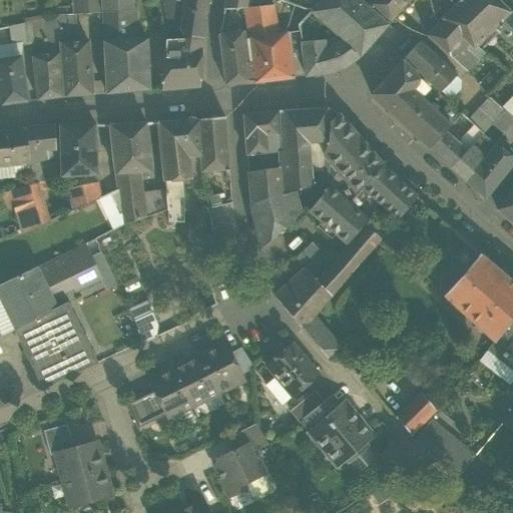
[(100,0),(71,0),(73,15),(74,15),(102,14),(100,0)]
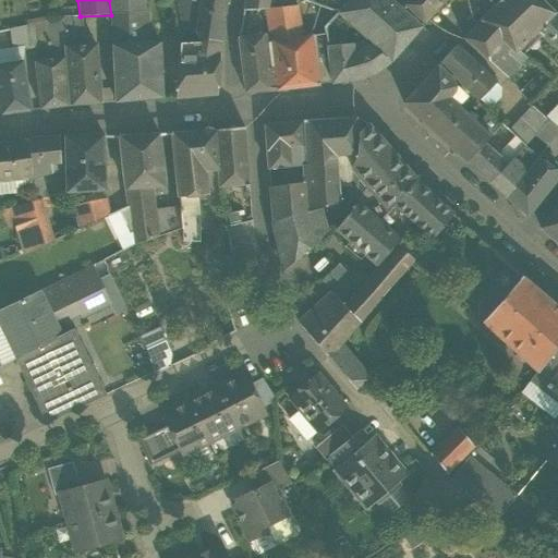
[(109,0),(111,15),(111,16),(145,14),(143,0),(109,0)]
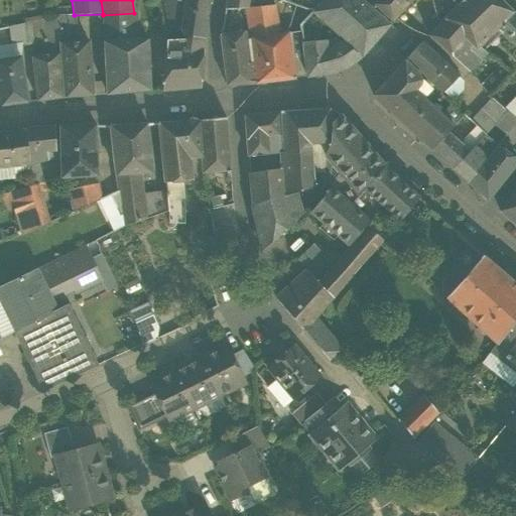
[(184,0),(162,0),(168,25),(180,27),(180,25),(184,0)]
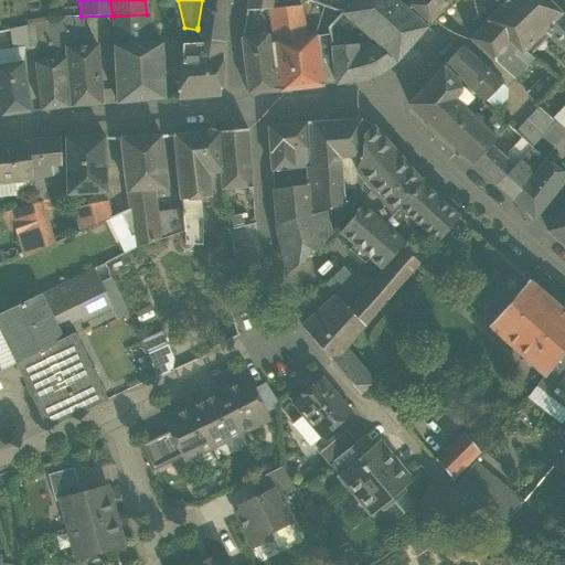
[(230,0),(202,0),(198,28),(198,30),(194,44),(223,43),(230,0)]
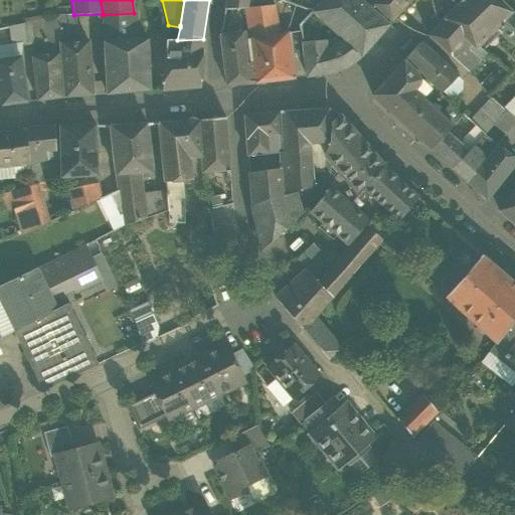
[(226,0),(225,8),(245,8),(249,8),(248,0),(226,0)]
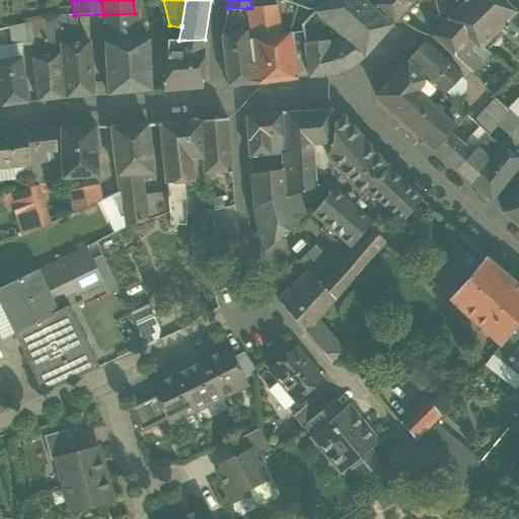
[(285,0),(275,0),(276,5),(258,7),(251,8),(247,8),(249,24),(252,38),(290,32),(302,30),(302,24),(315,11),(290,2),(285,0)]
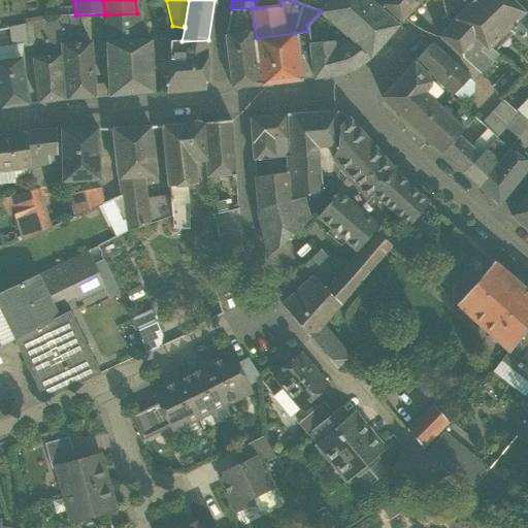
[(331,1),(330,0),(295,0),(295,2),(321,11),(322,12),(331,1)]
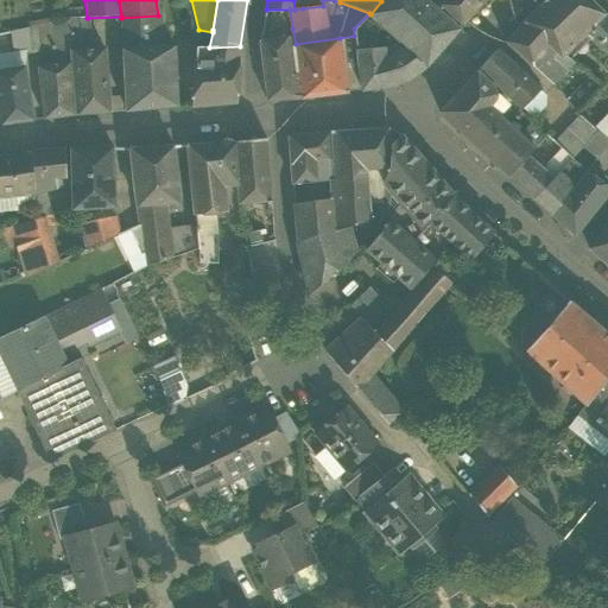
[(426,0),(381,0),(381,1),(371,14),(428,65),(458,29),(428,1),(426,0)]
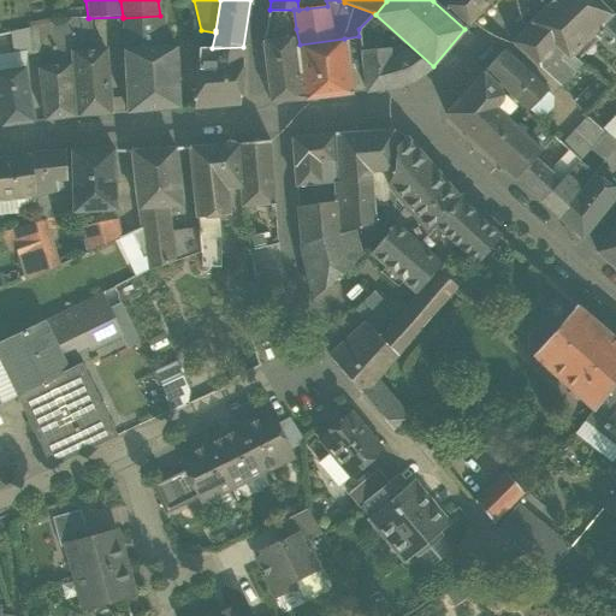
[(491,0),(442,0),(469,24),(491,0)]
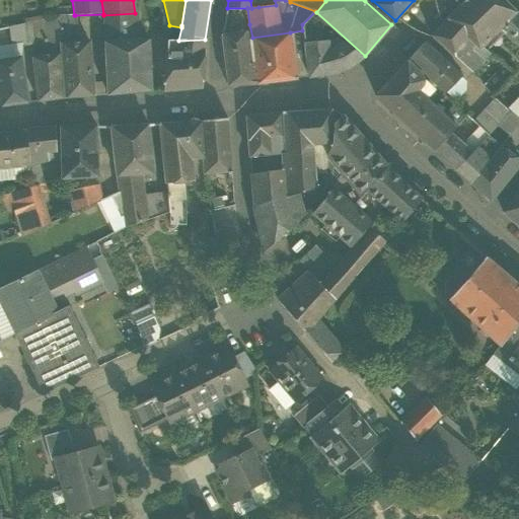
[(502,0),(465,0),(448,18),(479,49),(482,47),(499,28),(515,12),(502,0)]
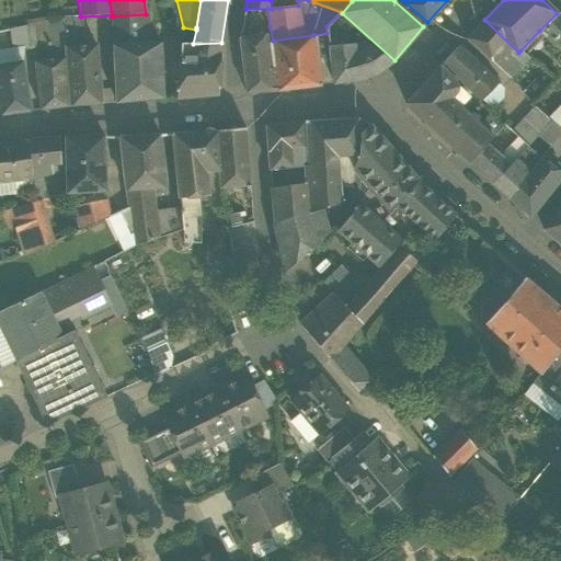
[(267,9),(245,9),(241,30),(270,26),(267,9)]
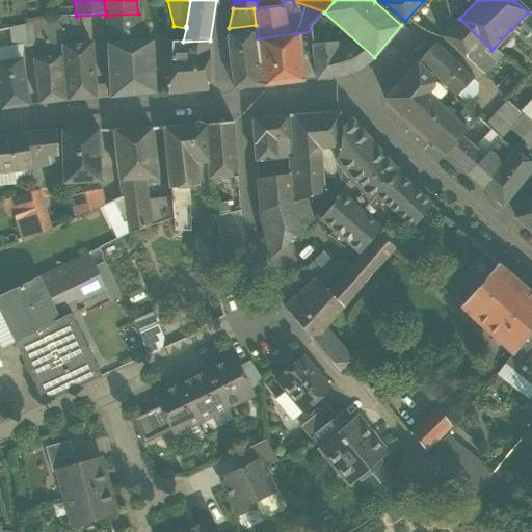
[(531,16),(528,12),(511,29),(531,48),(531,16)]
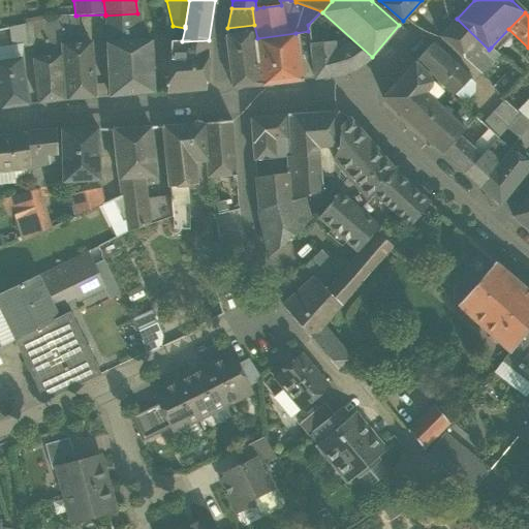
[(137,13),(105,16),(107,42),(138,40),(137,13)]
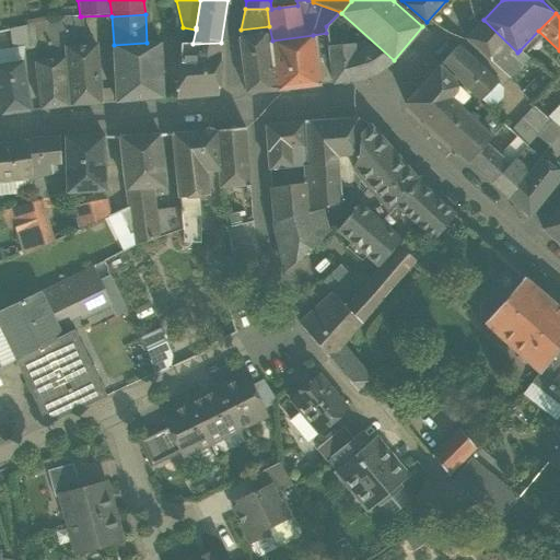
[(81,16),(80,16),(62,16),(66,46),(82,45),(81,16)]
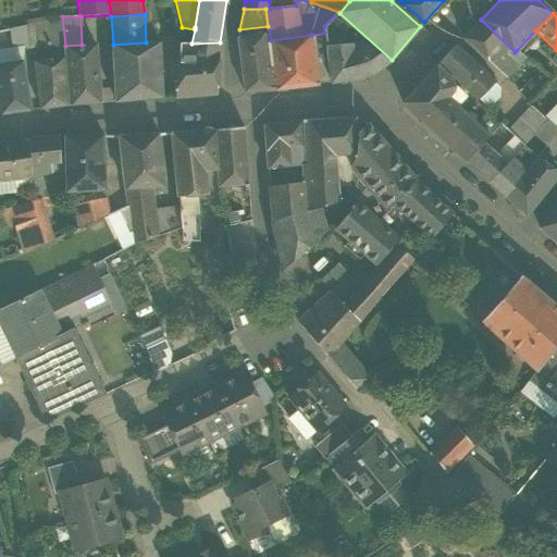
[(61,17),(24,25),(27,48),(47,46),(48,59),(63,58),(65,57),(61,17)]
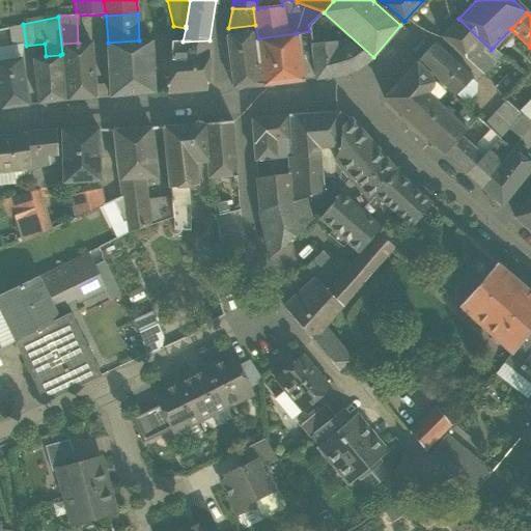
[(491,50),(458,19),(441,35),(482,74),(501,55),(493,48),(491,50)]
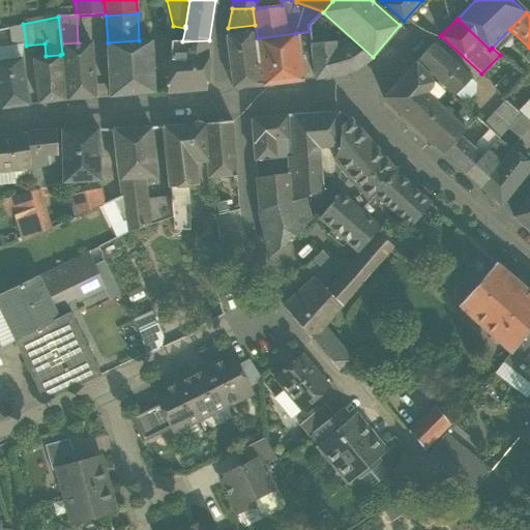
[(23,24),(9,27),(11,48),(26,46),(23,24)]
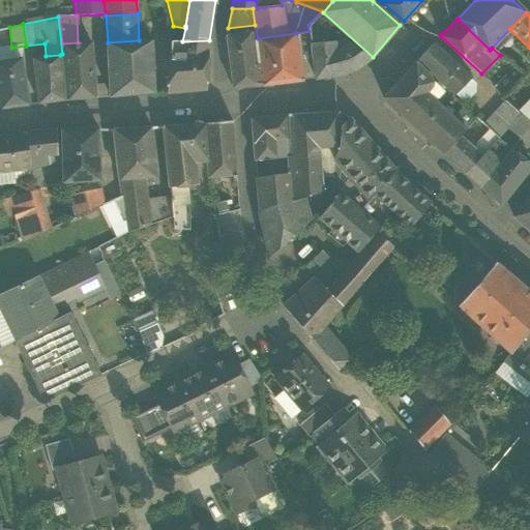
[(253,32),(227,36),(233,87),(260,86),(253,32)]
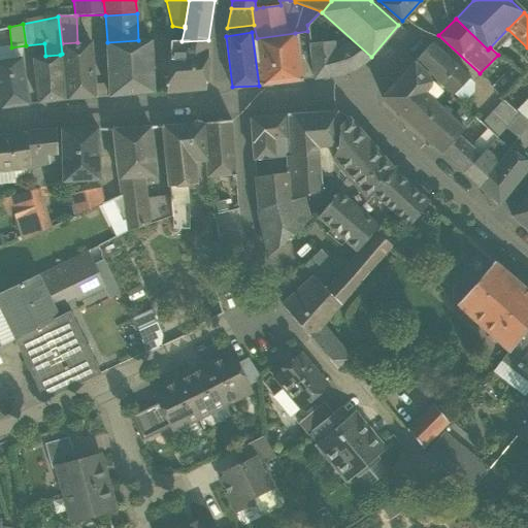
[(295,33),(257,38),(262,86),(301,80),(295,33)]
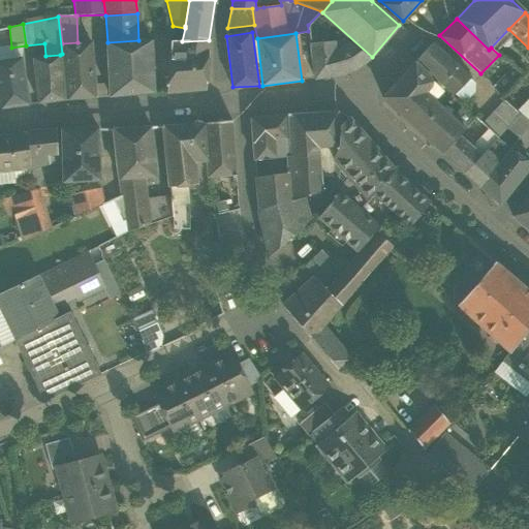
[(138,40),(107,42),(111,96),(154,92),(152,39),(138,40)]
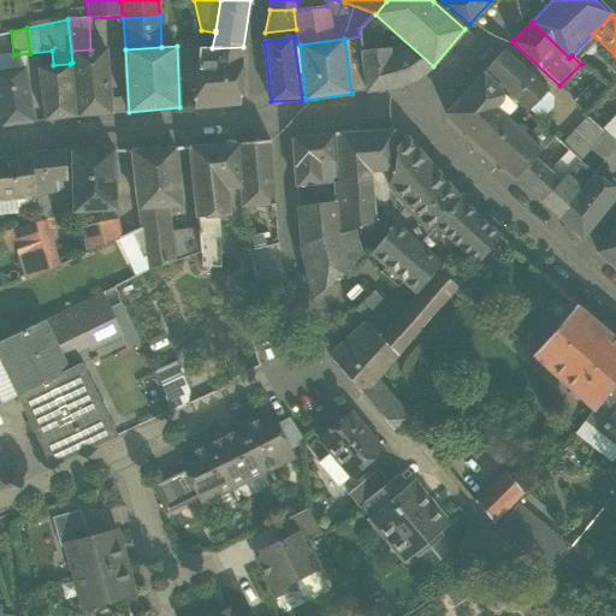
[(401,46),(389,51),(389,48),(362,51),(367,92),(401,87),(415,82),(425,75),(432,67),(410,48),(403,53),(401,46)]
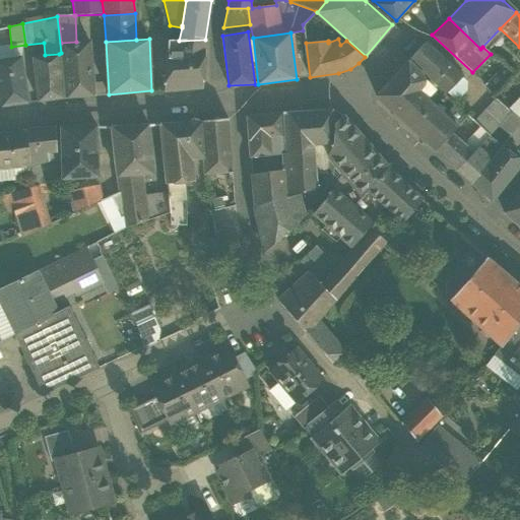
[(179,41),(168,41),(164,90),(202,87),(205,40),(179,41)]
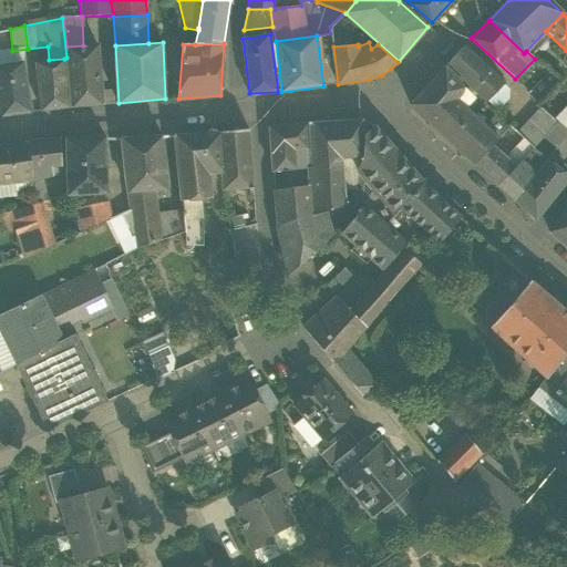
[(83,45),(66,47),(72,106),(103,104),(98,45),(83,45)]
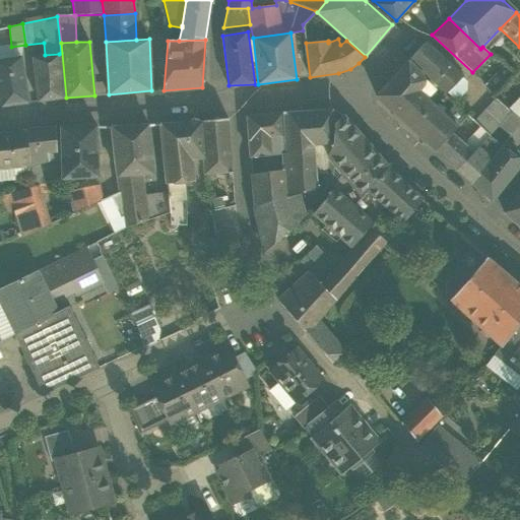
[(462,78),(425,44),(410,60),(447,93),(462,78)]
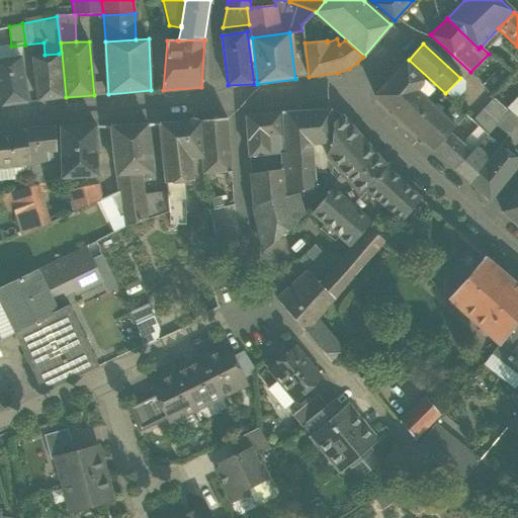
[(517,55),(508,47),(497,60),(502,64),(513,73),(491,96),(493,99),(508,112),(510,113),(517,104),(517,55)]
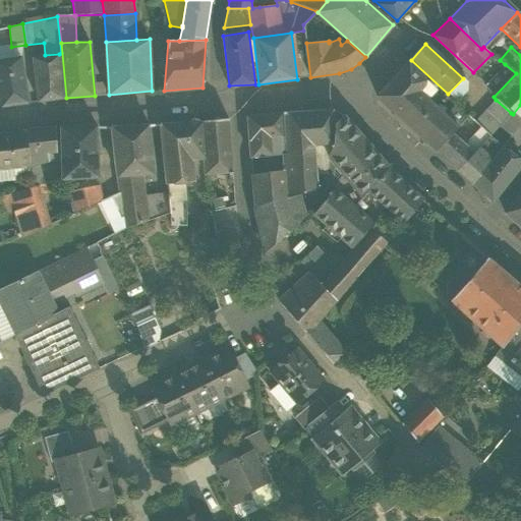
[(45,55),(34,57),(38,102),(64,98),(59,54),(45,55)]
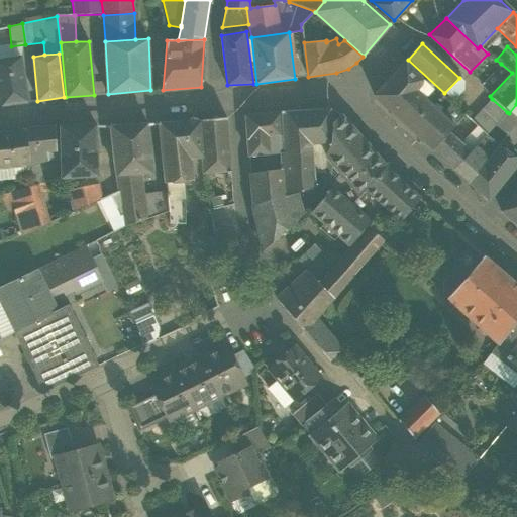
[(21,57),(0,60),(0,99),(1,106),(28,102),(21,57)]
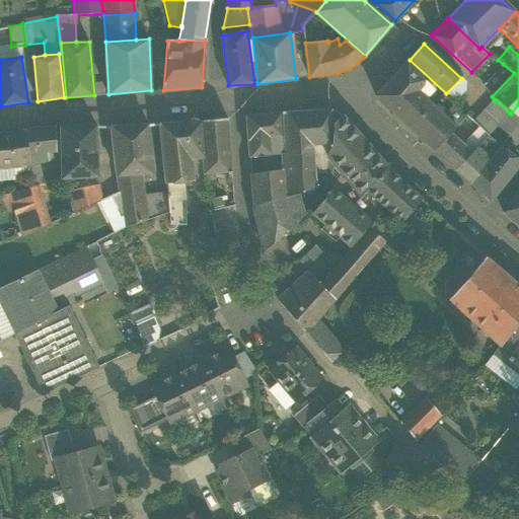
[(444,116),(418,90),(422,85),(424,81),(420,72),(406,61),(375,95),(434,151),(450,134),(456,127),(444,116)]
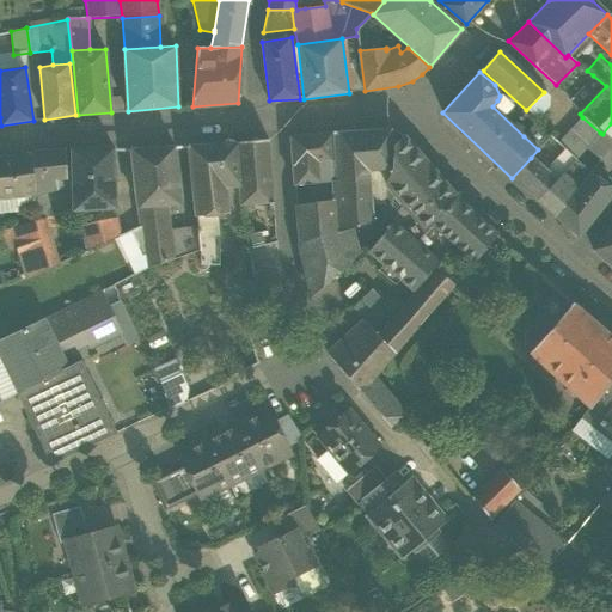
[(593,75),(569,101),(580,114),(606,86),(593,75)]
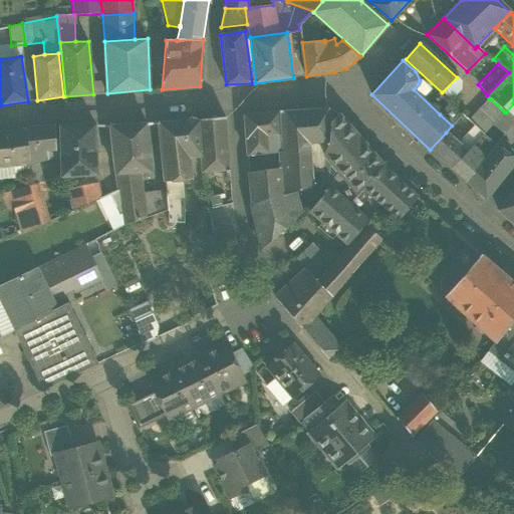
[(489,98),(480,108),(494,122),(504,111),(489,98)]
